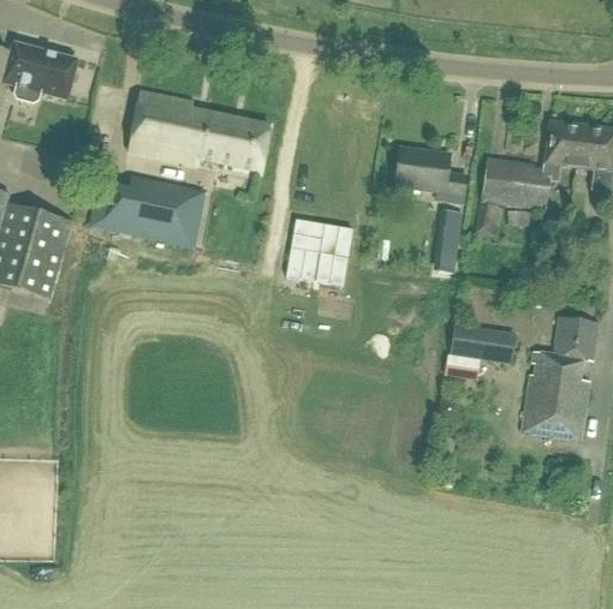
[(16,41),(13,51),(6,83),(15,85),(12,95),(15,101),(33,106),(37,102),(40,91),(69,100),(79,59),(16,41)]
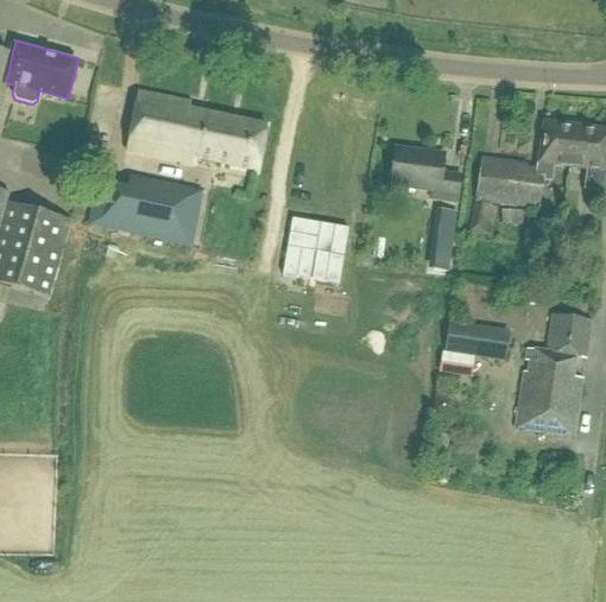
[(0,102),(6,82),(13,50),(0,46),(0,102)]
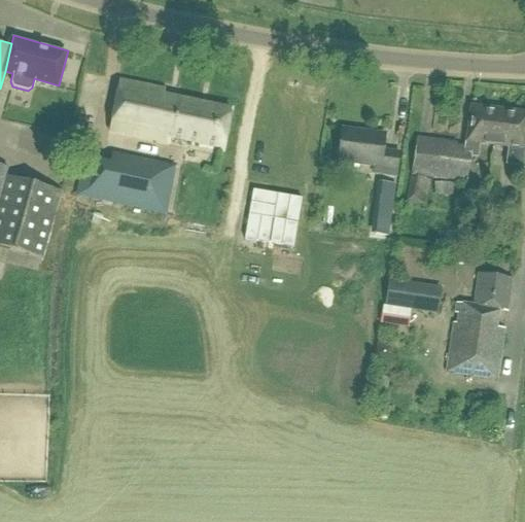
[(164,87),(119,78),(109,128),(169,140),(170,134),(222,145),(231,106),(163,93),(164,87)]
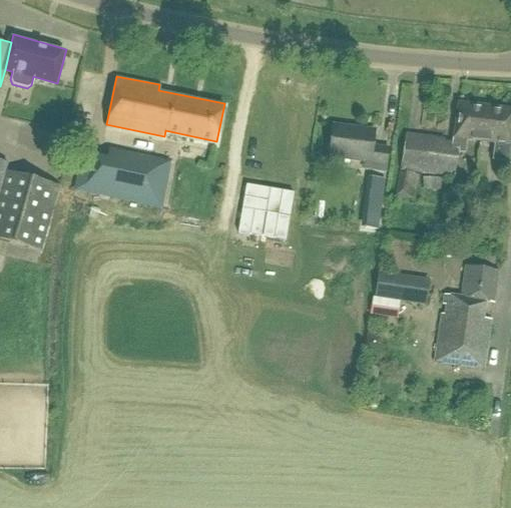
[(510,106),(460,99),(454,139),(461,140),(460,150),(465,150),(467,137),(482,139),(481,149),(495,151),(494,156),(508,158),(510,140),(510,106)]
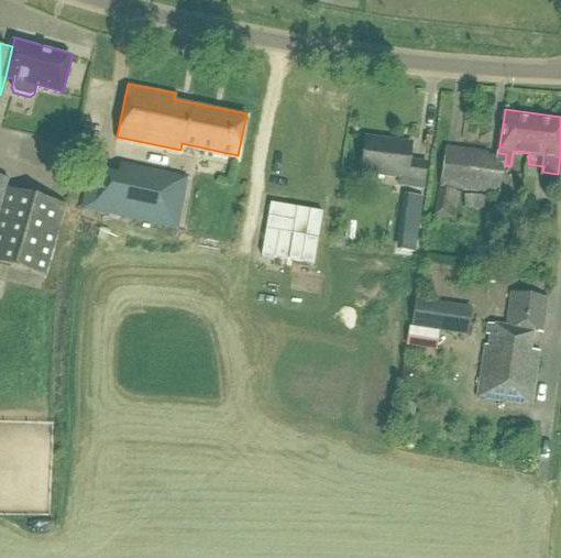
[(414,140),(366,134),(362,170),(400,174),(399,181),(425,184),(428,161),(411,159),(414,140)]
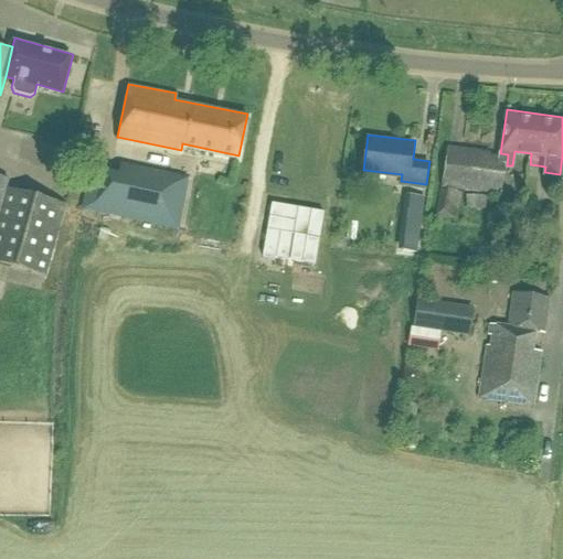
[(508,154),(500,153),(490,152),(491,149),(447,143),(443,183),(501,191),(502,184),(503,184),(507,165),(508,154)]
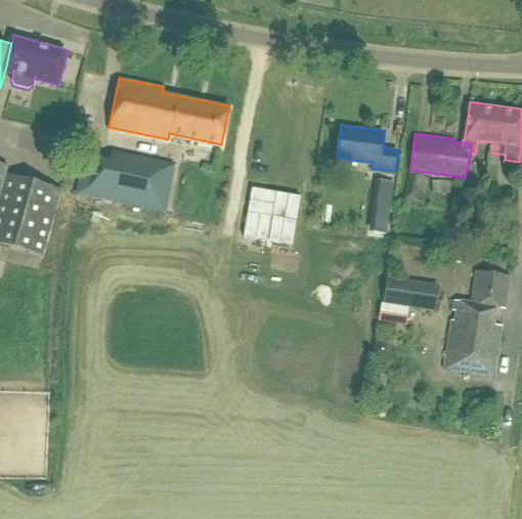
[(190,157),(213,156),(212,143),(189,144),(190,157)]
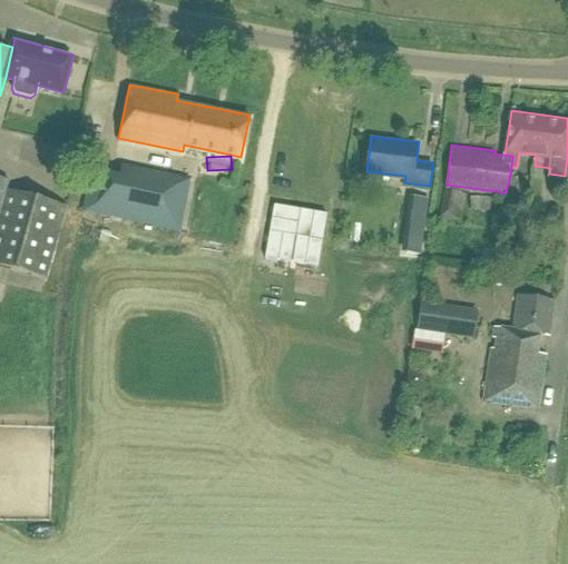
[(193,177),(120,161),(118,174),(94,168),(85,206),(180,228),(193,177)]
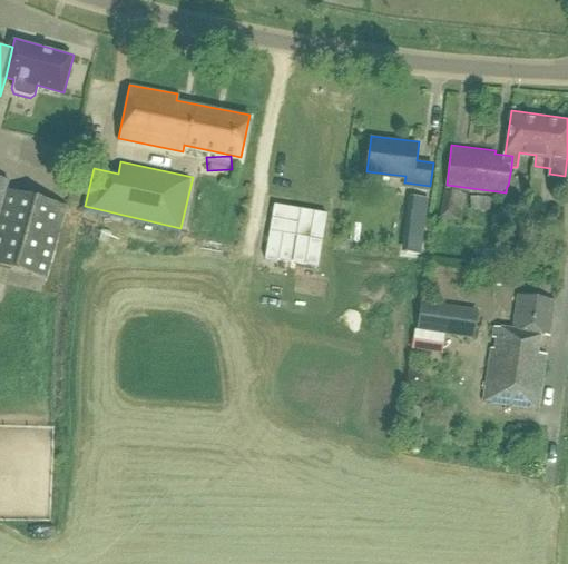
[(9,179),(0,176),(0,261),(46,276),(68,204),(8,185),(9,179)]
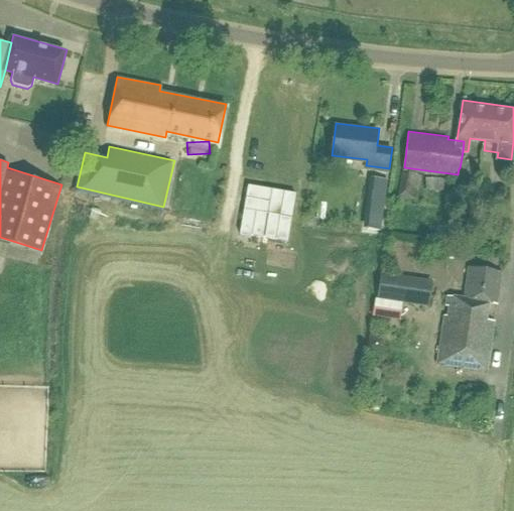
[(421,171),(403,169),(399,195),(418,198),(421,171)]
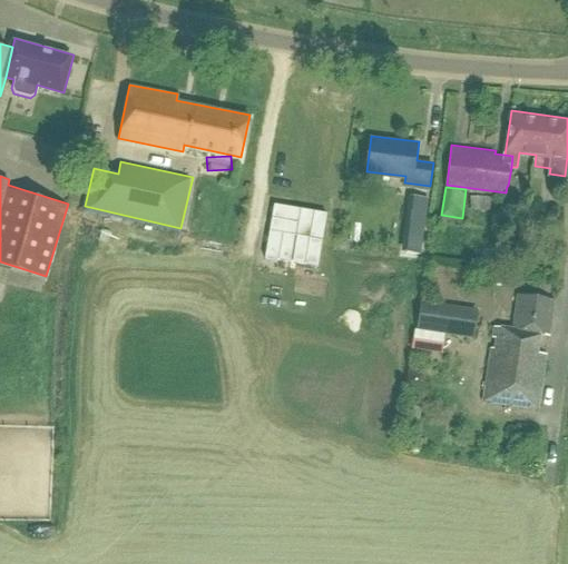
[(273,203),(265,256),(319,264),(326,210),(273,203)]
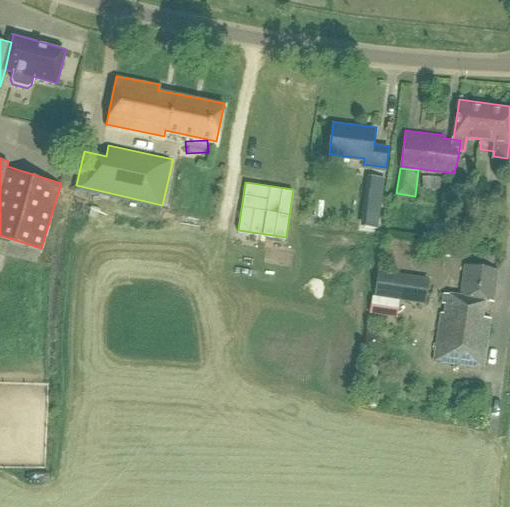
[(498,268),(466,263),(462,294),(445,291),(435,358),(484,365),(491,316),(484,314),(486,299),(494,300),(498,268)]
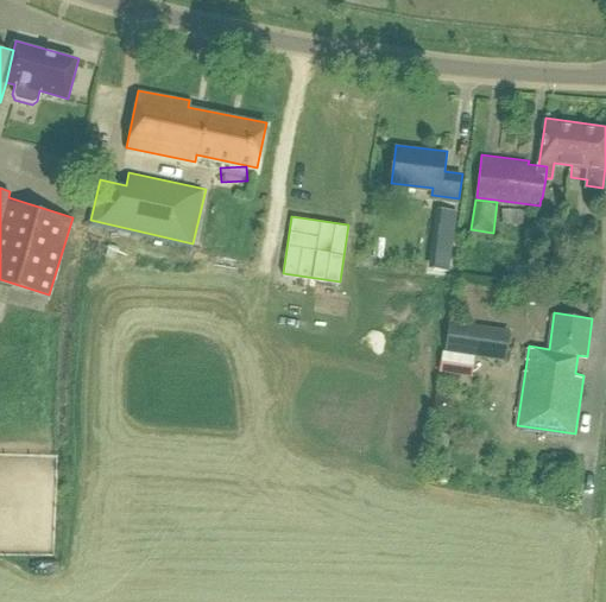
[(488,334),(450,328),(444,371),(481,376),(488,334)]
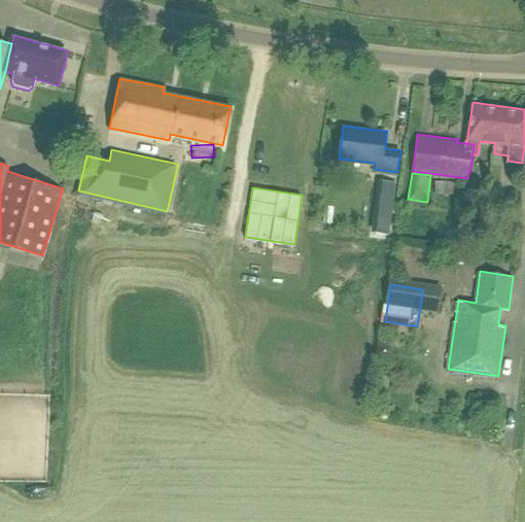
[(383,342),(381,356),(395,358),(397,344),(383,342)]
